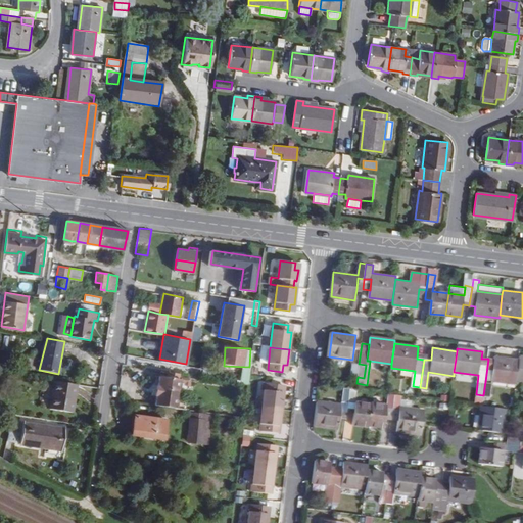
[(519,360),(495,357),(495,361),(492,381),(516,383),(517,380),(519,360)]
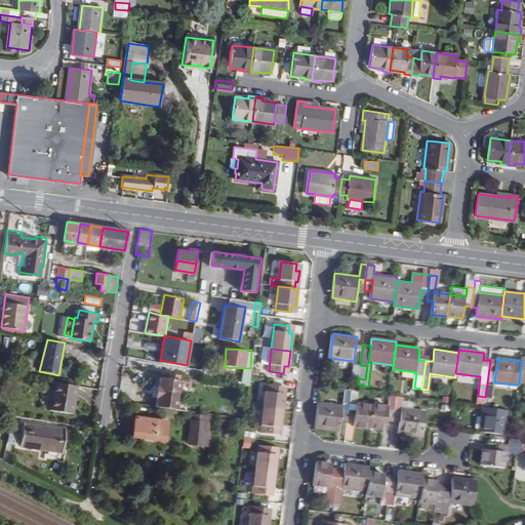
[(494,382),(497,362),(490,360),(487,384),(493,385),(494,385),(494,382)]
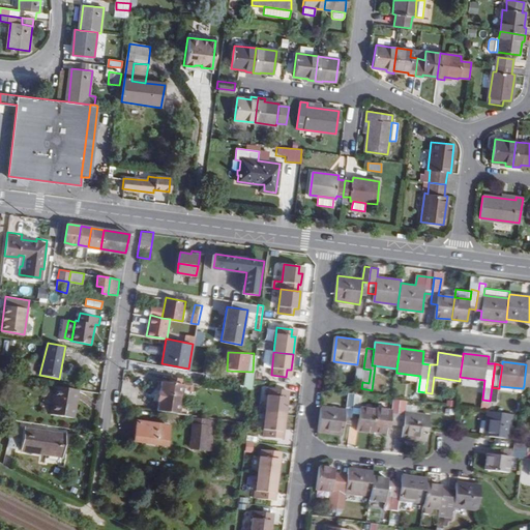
[(357,367),(355,381),(362,382),(363,369),(357,367)]
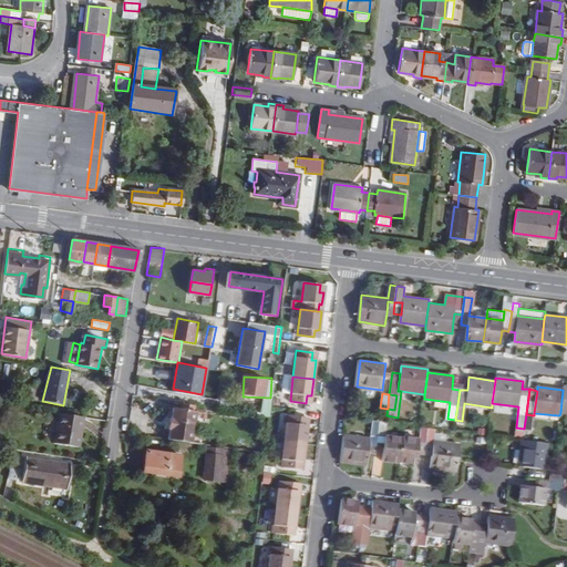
[(394,410),(397,395),(389,394),(388,409),(394,410)]
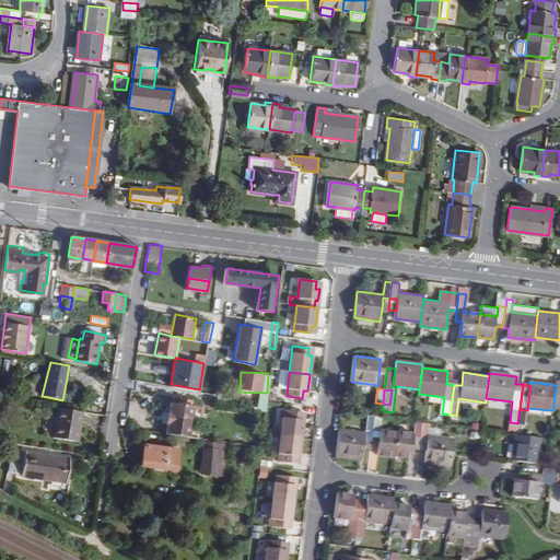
[(165,433),(179,434),(196,438),(197,428),(189,427),(191,405),(190,405),(177,403),(170,401),(168,411),(165,411),(164,422),(166,423),(165,433)]
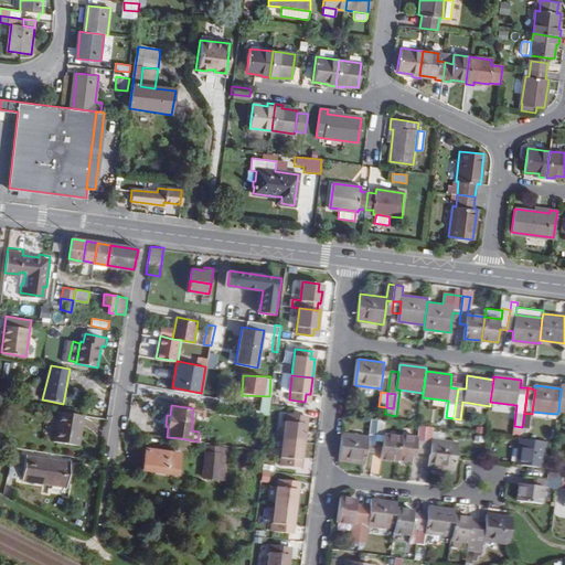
[(78,446),(84,416),(60,412),(54,441),(78,446)]
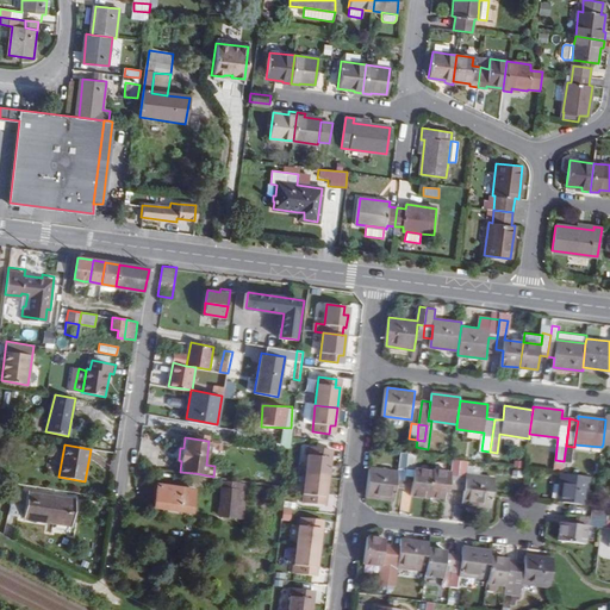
[(310,447),(306,475),(329,478),(331,458),(327,456),(328,449),(310,447)]
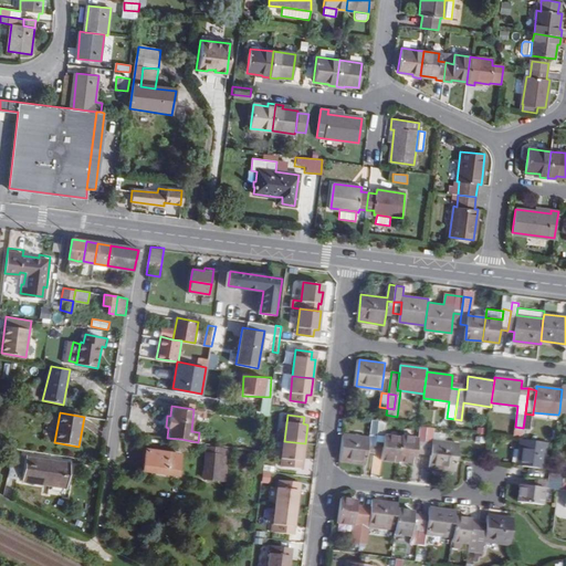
[(379,420),(378,435),(386,436),(388,421),(385,421),(379,420)]
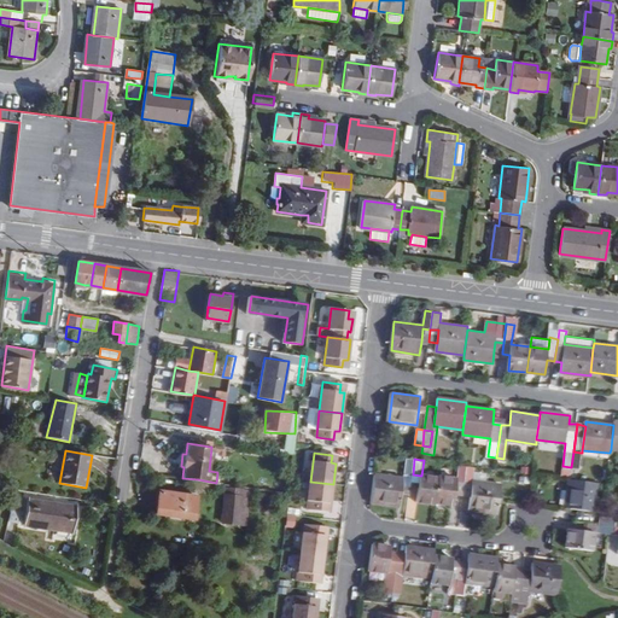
[(436,502),(455,505),(456,494),(458,482),(466,483),(467,466),(460,465),(459,478),(439,476),(439,478),(436,502)]
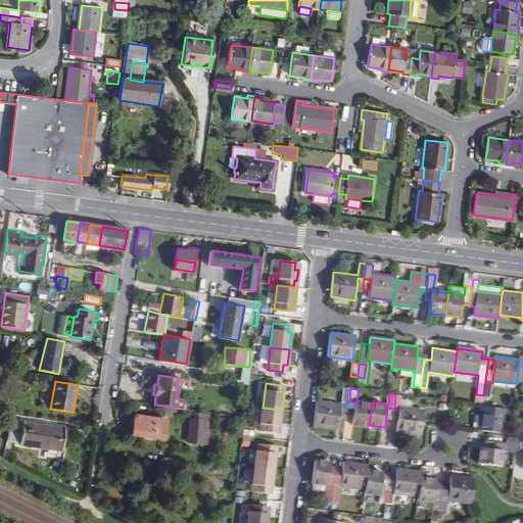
[(395,394),(394,409),(392,419),(399,420),(397,431),(422,434),(425,410),(413,408),(400,407),(401,399),(402,395),(395,394)]
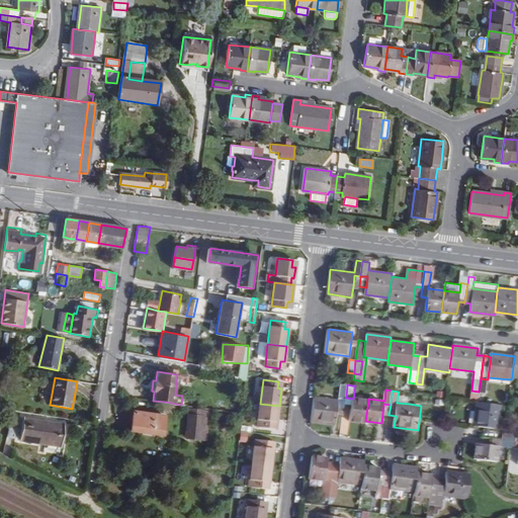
[(409,397),(398,396),(397,403),(409,404),(409,397)]
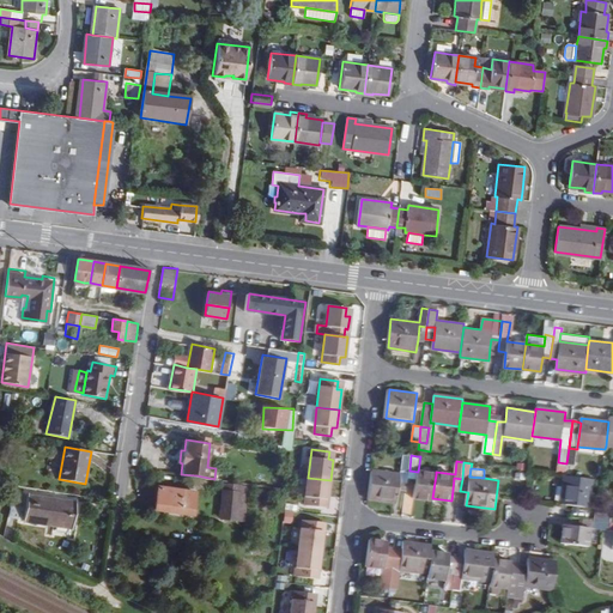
[(400,490),(402,474),(372,471),(369,499),(398,503),(400,490)]
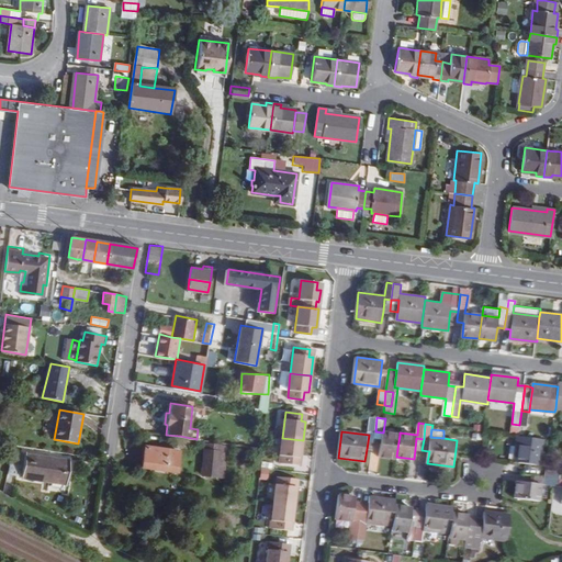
[(382,444),(383,433),(375,431),(373,442),(382,444)]
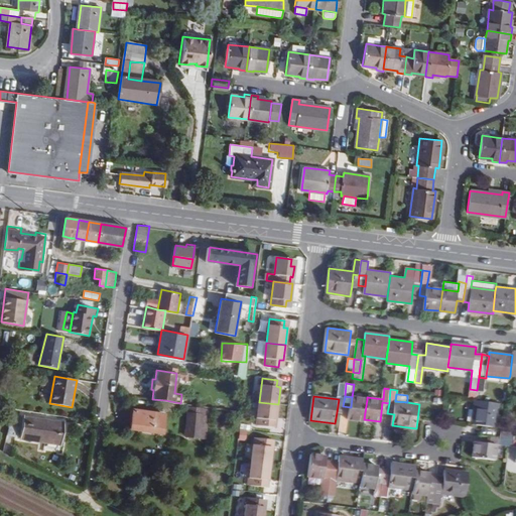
[(364,419),(367,399),(352,397),(351,407),(349,419),(364,421),(364,419)]
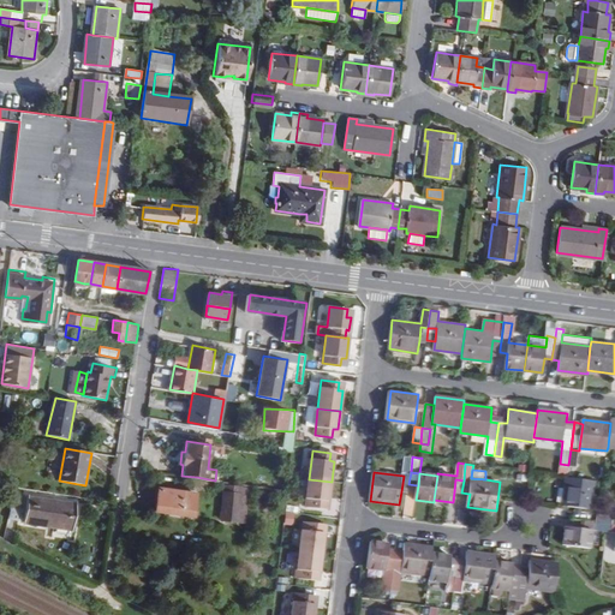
[(595,481),(567,476),(566,476),(561,506),(591,509),(595,481)]
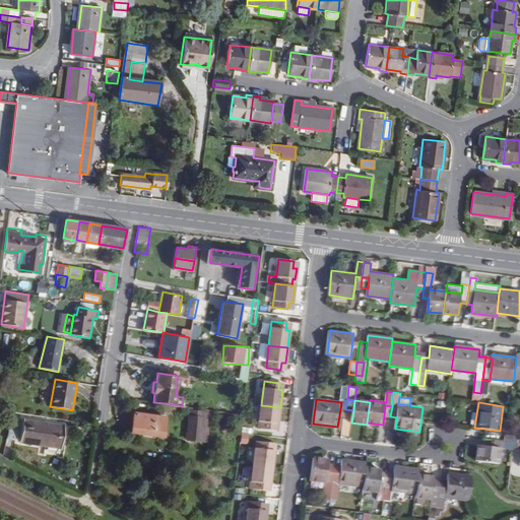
[(278,425),(280,407),(261,405),(258,430),(273,432),(274,424),(278,425)]
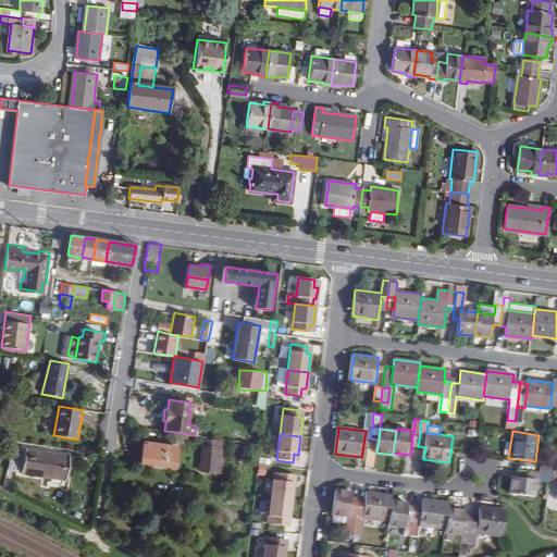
[(202,436),(198,470),(215,472),(218,445),(223,446),(224,440),(202,436)]
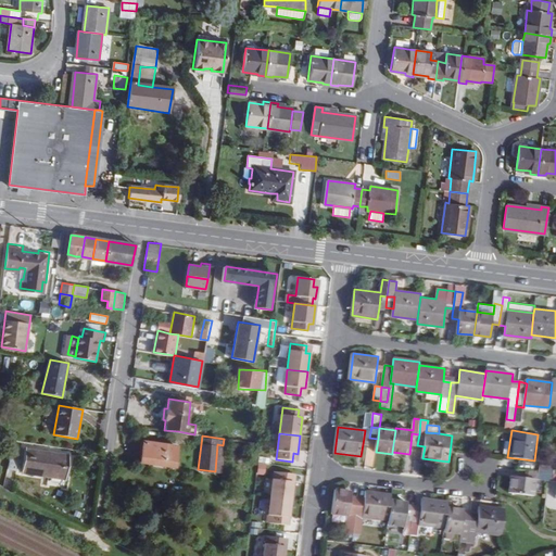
[(140,460),(173,466),(176,445),(143,440),(140,460)]
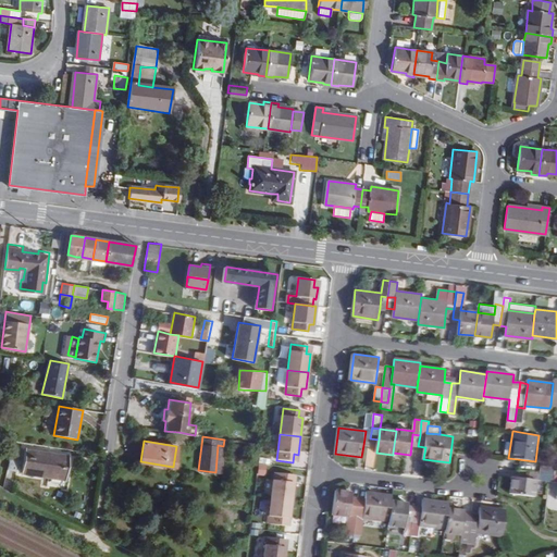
[(222,473),(224,446),(223,446),(218,445),(215,472),(222,473)]
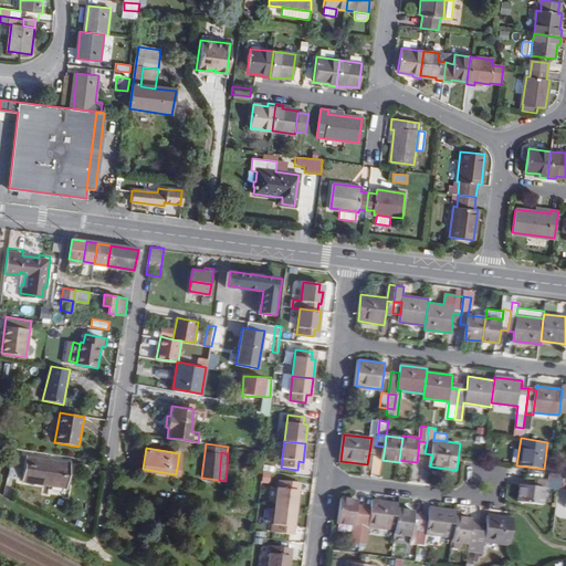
[(72,488),(75,464),(30,457),(27,480),(72,488)]
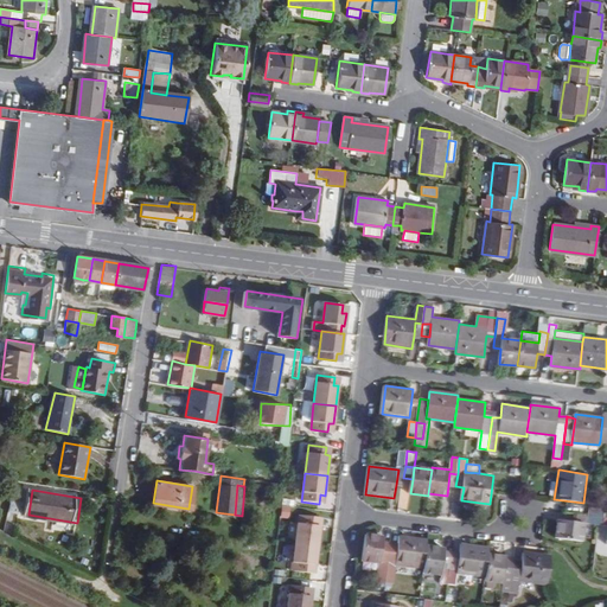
[(605,509),(590,506),(589,516),(604,517),(605,509)]
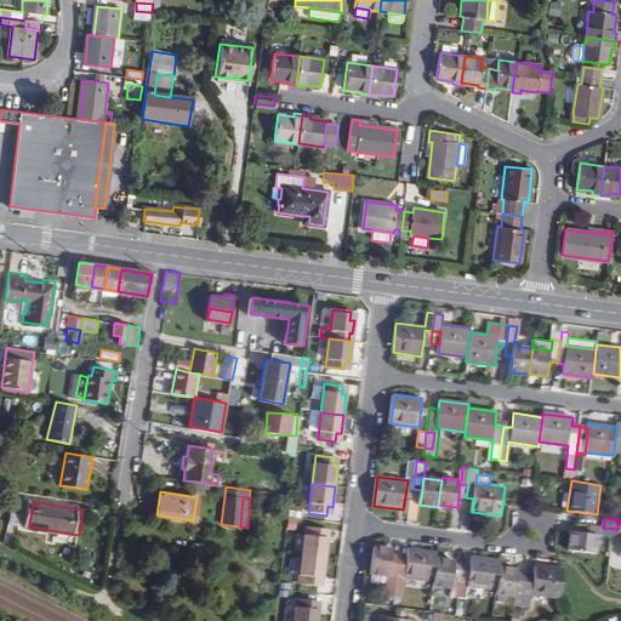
[(329,539),(324,539),(325,529),(307,528),(303,557),(326,559),(329,539)]
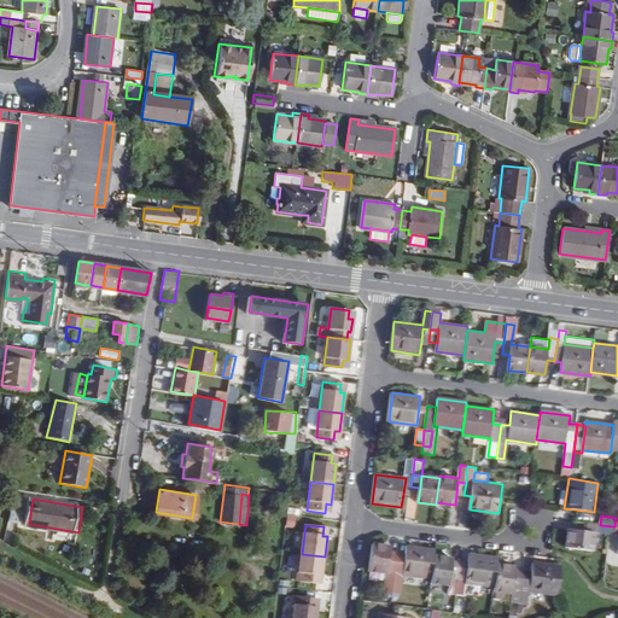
[(592,549),(594,531),(584,530),(569,528),(566,546),(592,549)]
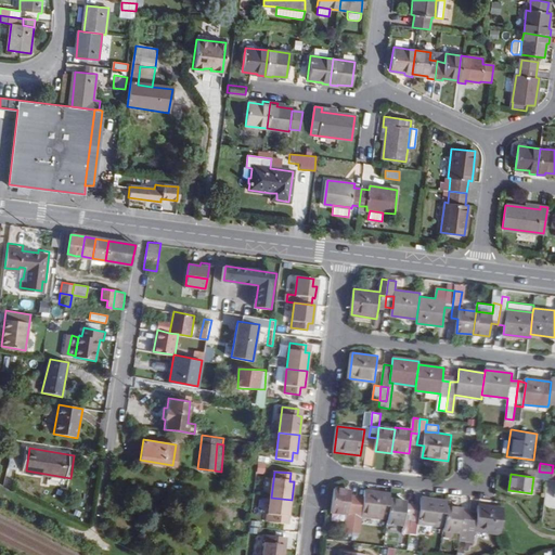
[(353,531),(356,518),(357,507),(358,497),(358,494),(351,494),(351,491),(335,489),(332,512),(348,514),(346,530),(353,531)]
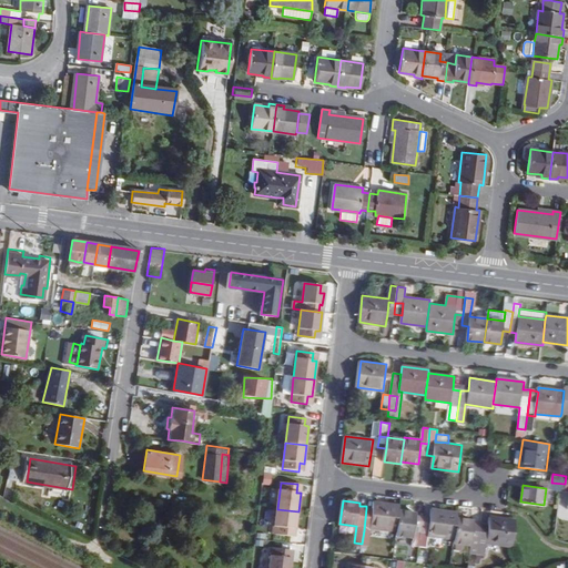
[(396,530),(399,510),(399,504),(374,500),(373,509),(372,519),(365,519),(364,530),(362,544),(368,545),(371,527),(396,530)]
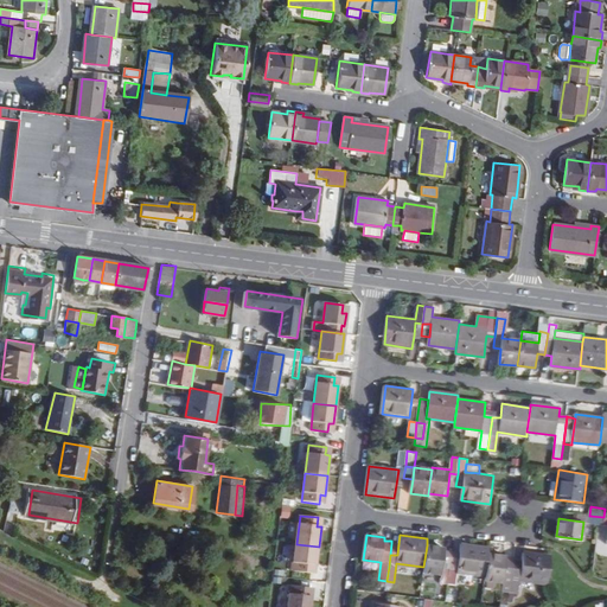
[(461,543),(460,553),(453,553),(449,583),(457,585),(458,573),(486,576),(489,554),(490,547),(461,543)]
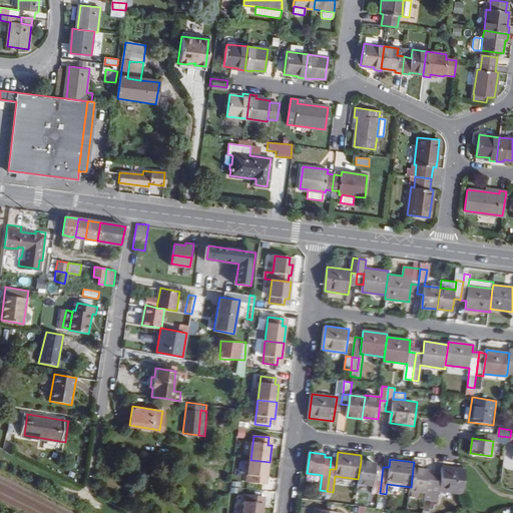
[(268,477),(270,462),(250,460),(247,482),(263,484),(264,477),(268,477)]
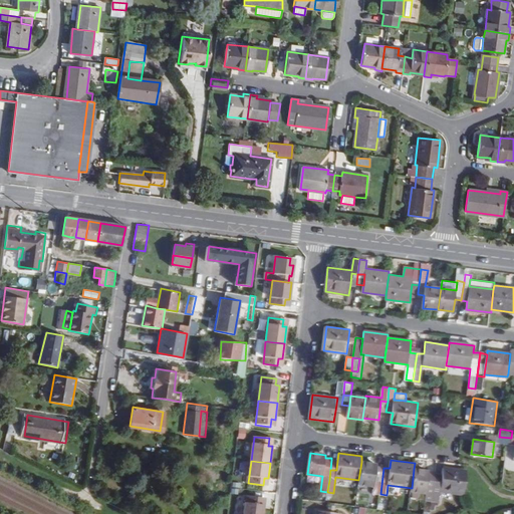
[(377,467),(378,464),(361,462),(358,480),(358,486),(375,488),(374,493),(380,494),(383,468),(377,467)]
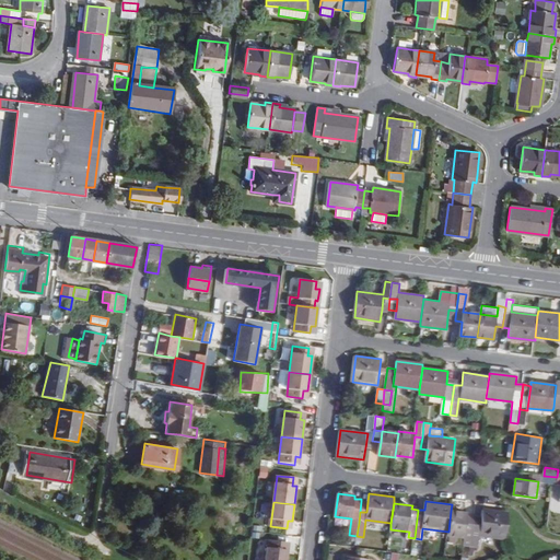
[(478,546),(480,535),(505,538),(509,513),(483,510),(482,516),(481,526),(474,524),(474,531),(471,545),(478,546)]
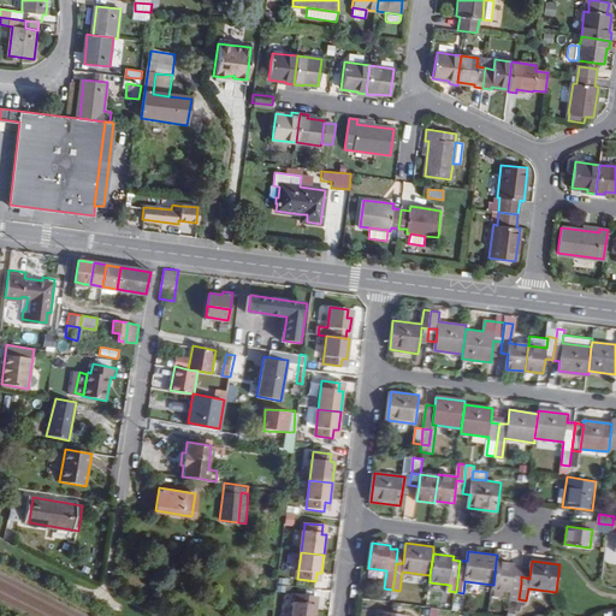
[(514,566),(515,564),(496,562),(493,585),(492,588),(511,591),(510,598),(519,599),(521,584),(521,576),(514,576),(514,566)]
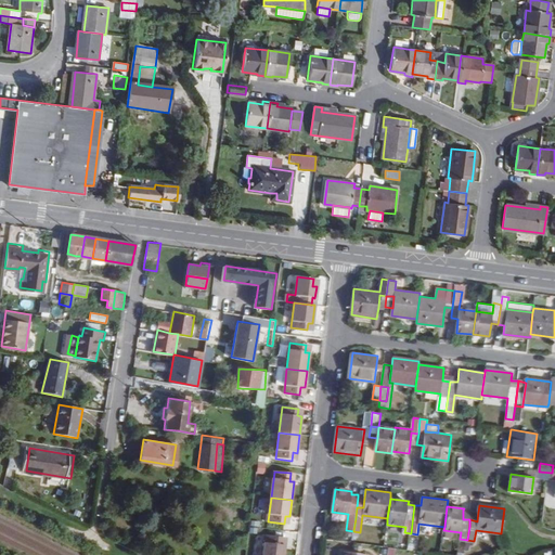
[(282,545),(283,538),(267,536),(265,554),(284,554),(286,545),(282,545)]
